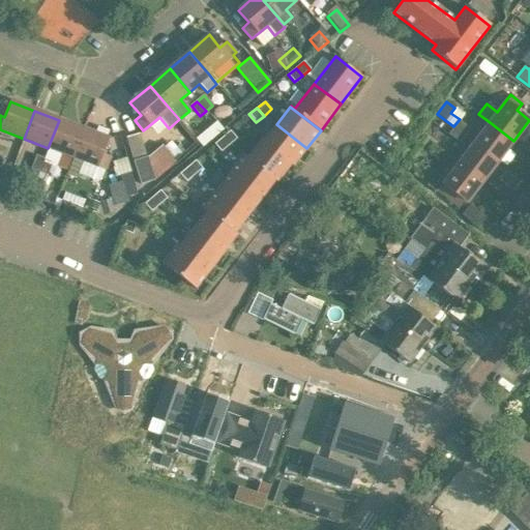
[(72,157),(83,129),(59,120),(48,148),(43,159),(52,163),(51,165),(66,170),(70,157),(72,157)]
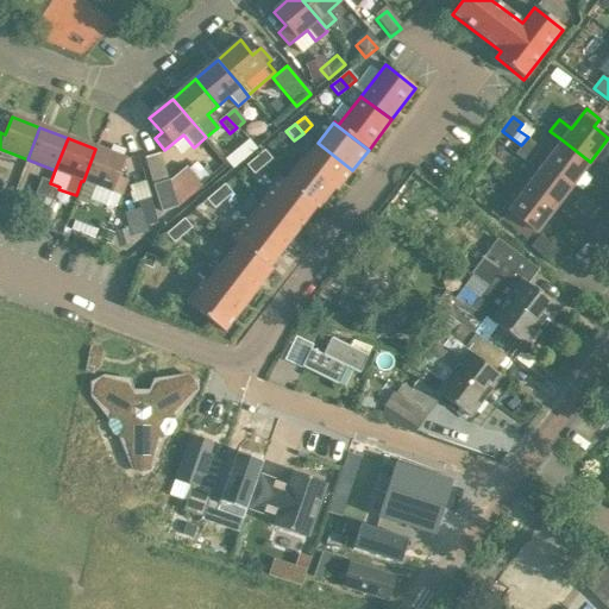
[(527,140),(522,148),(534,156),(539,149),(527,140)]
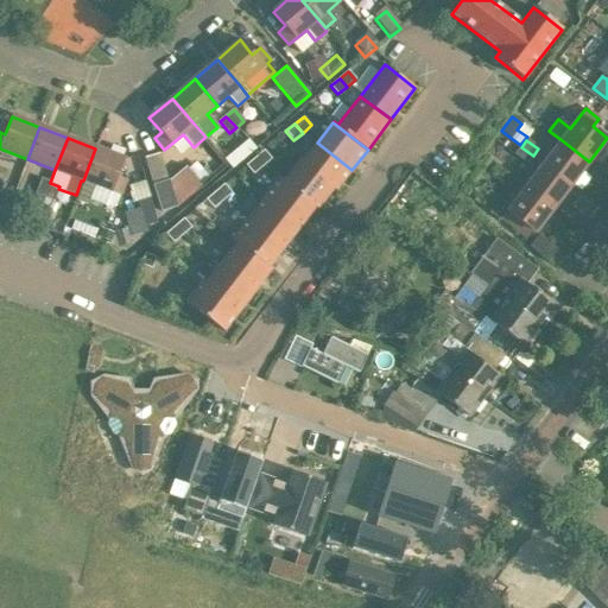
[(562,140),(544,164),(571,185),(589,162),(562,140)]
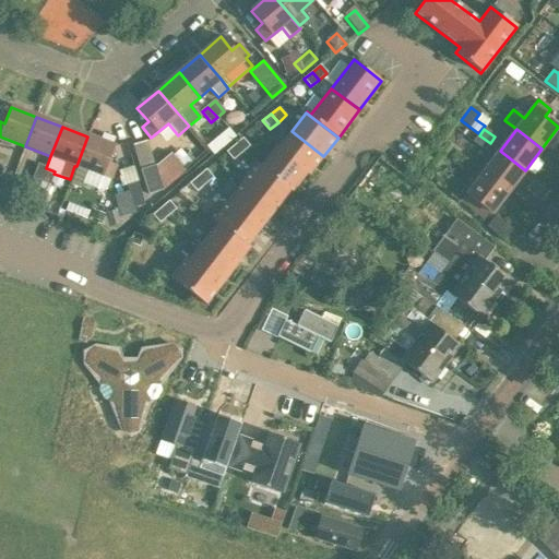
[(323,156),(292,131),(277,150),(275,147),(275,149),(309,175),(323,156)]
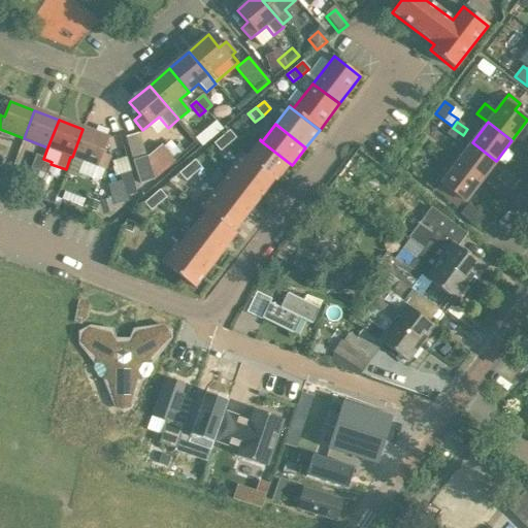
[(463,135),(453,128),(448,134),(458,141),(463,135)]
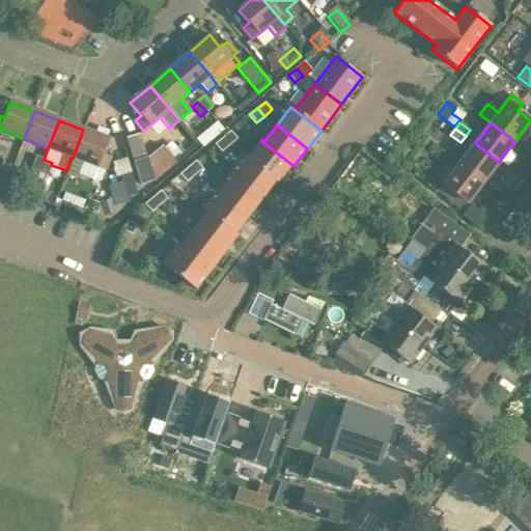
[(102,155),(108,139),(83,130),(73,158),(66,174),(77,178),(83,162),(105,170),(110,158),(102,155)]
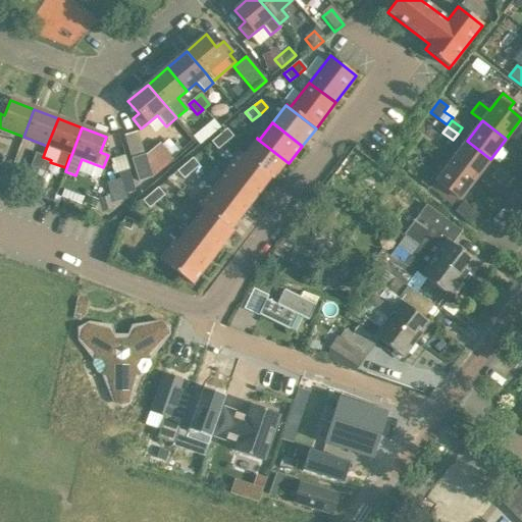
[(226,128),(218,136),(225,143),(232,137),(226,128)]
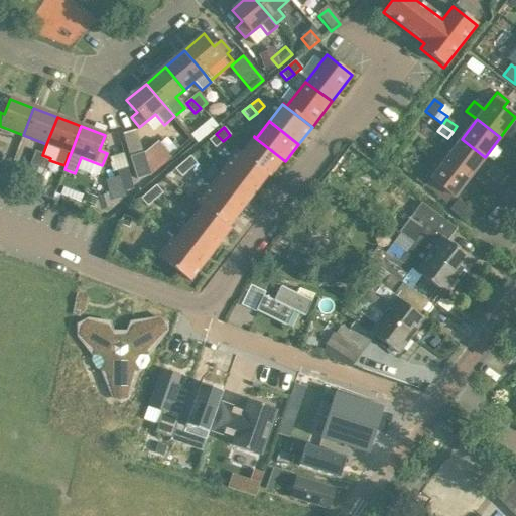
[(150,175),(149,173),(168,156),(156,142),(143,153),(136,130),(122,135),(136,180),(150,175)]
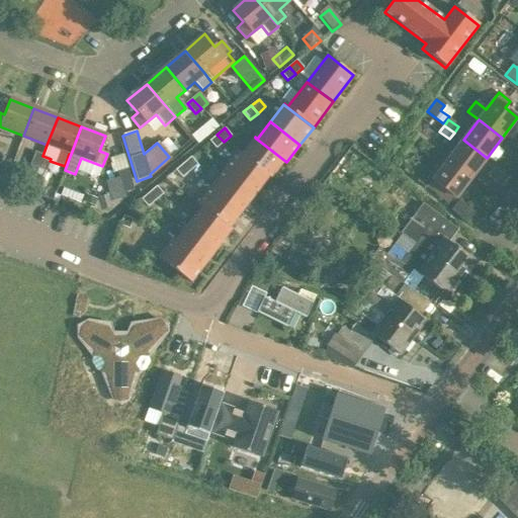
[(217,135),(209,141),(216,149),(224,142),(217,135)]
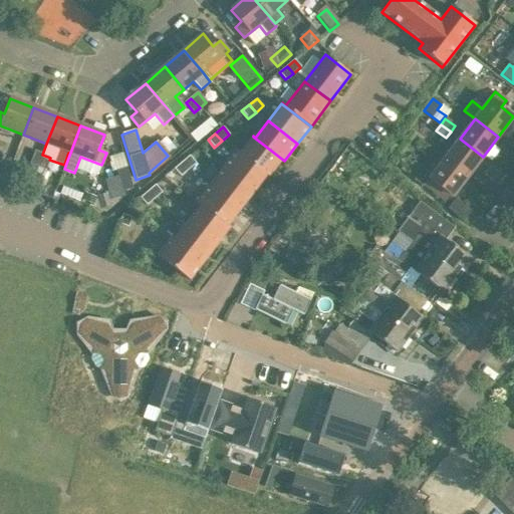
[(284,161),(253,137),(240,153),(236,150),(236,151),(269,176),(282,160),(284,162),(284,161)]
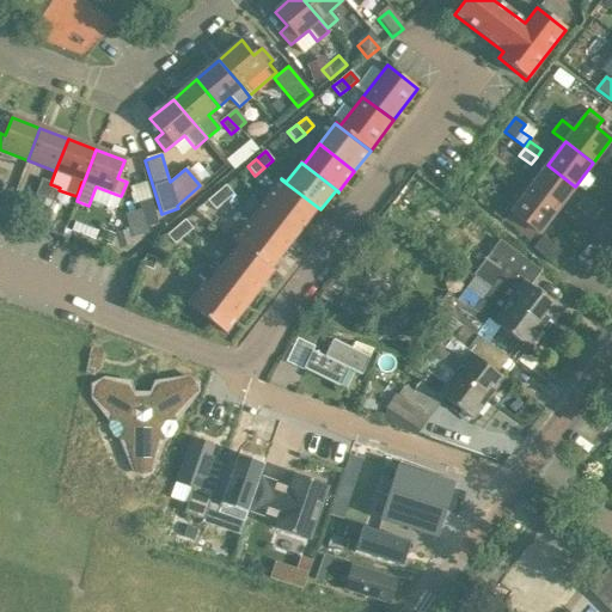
[(548,165),(528,189),(557,210),(575,187),(548,165)]
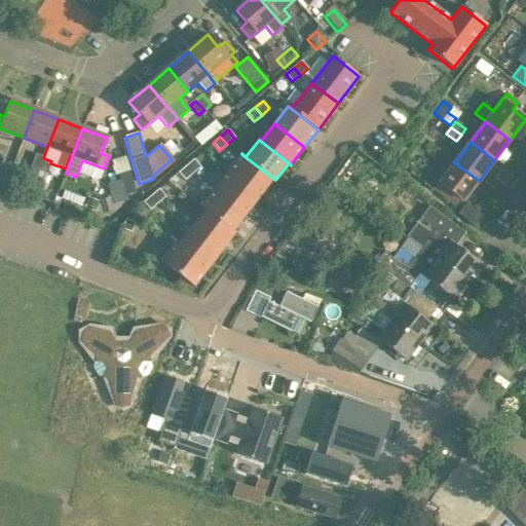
[(275,180),(241,154),(228,172),(260,196),(272,180),(274,181),(275,180)]
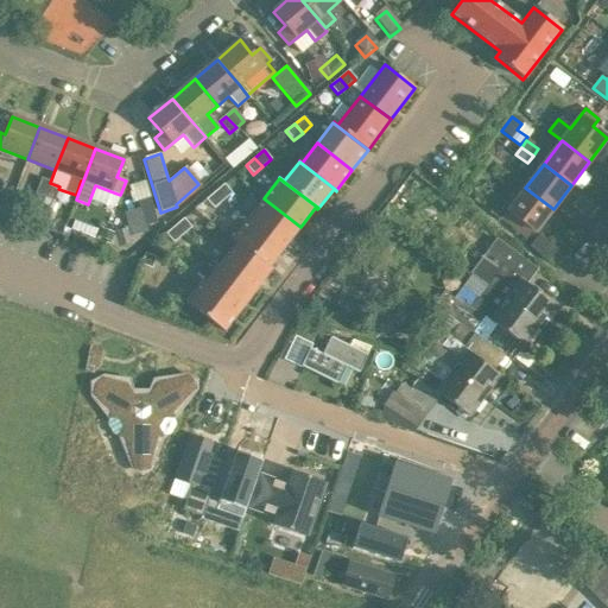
[(36,194),(45,197),(50,183),(42,179),(36,194)]
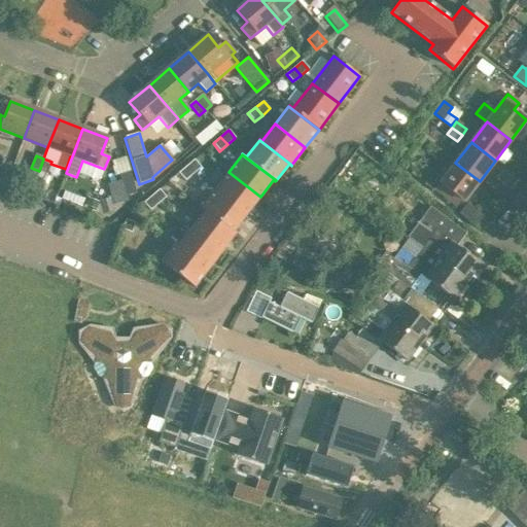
[(46,174),(50,164),(51,162),(43,159),(39,171),(30,195),(37,197),(46,174)]
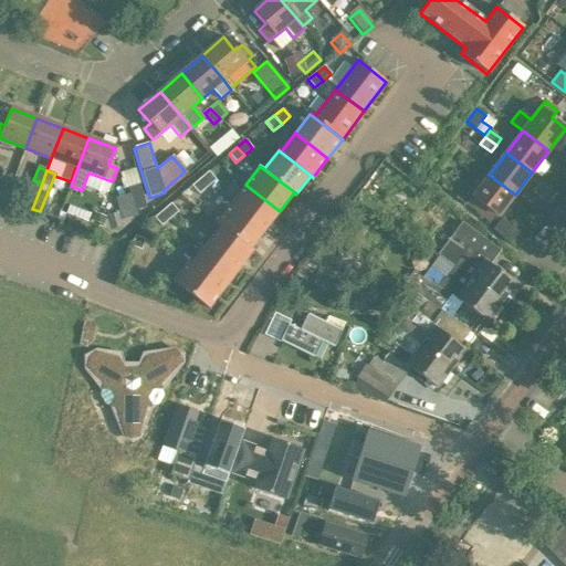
[(208,171),(200,178),(207,187),(216,180),(208,171)]
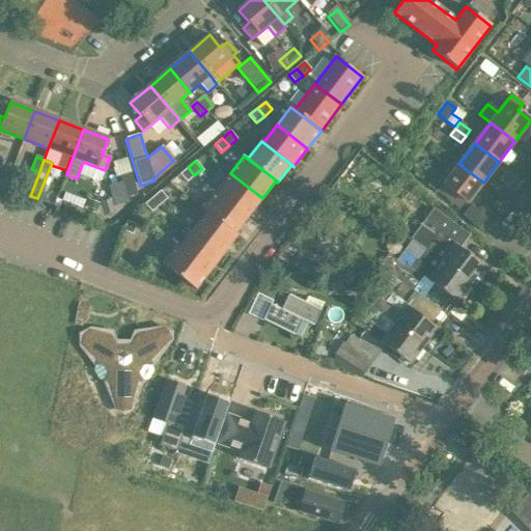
[(483,183),(458,164),(438,191),(459,207),(465,200),(468,203),(483,183)]
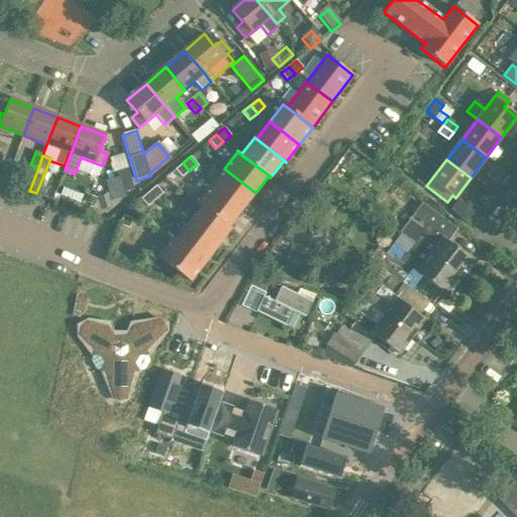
[(183,163),(175,170),(182,177),(189,171),(183,163)]
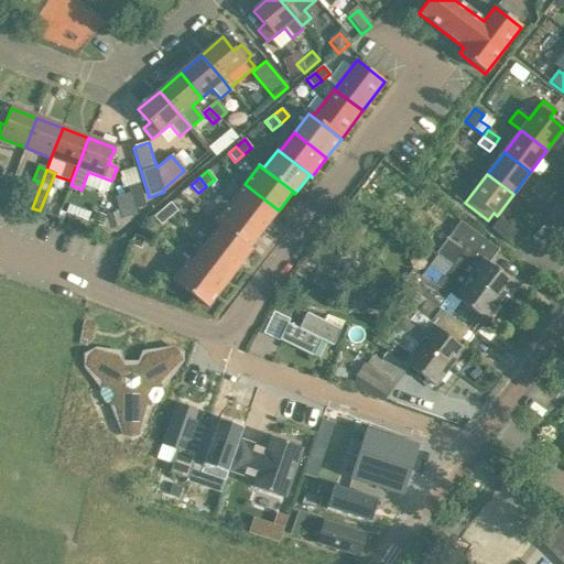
[(145,208),(139,184),(127,188),(129,194),(116,198),(122,219),(136,215),(134,212),(145,208)]
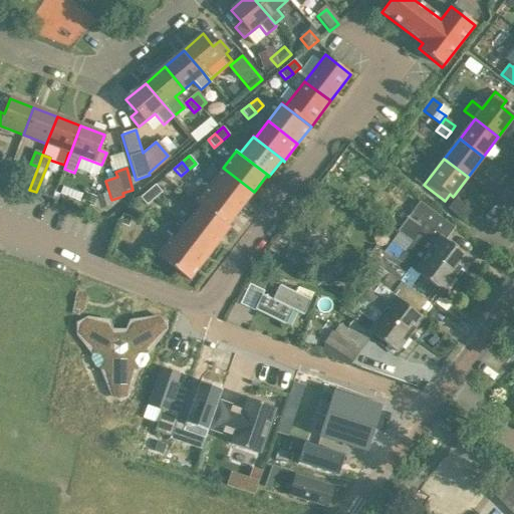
[(254,192),(223,168),(210,185),(241,209),(254,192)]
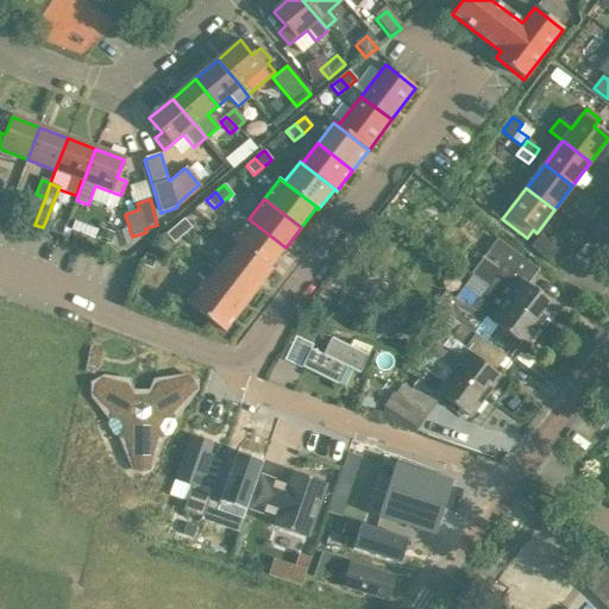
[(183,219),(175,226),(182,236),(192,227),(183,219)]
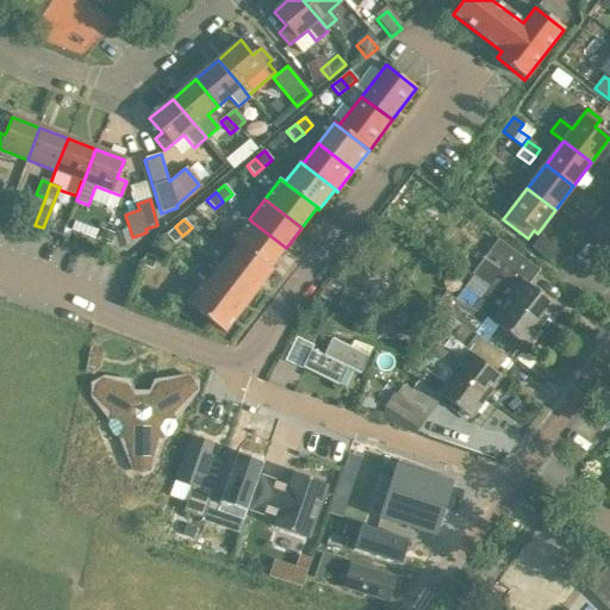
[(286,248),(249,219),(232,241),(273,271),(273,269),(271,268),(286,248)]
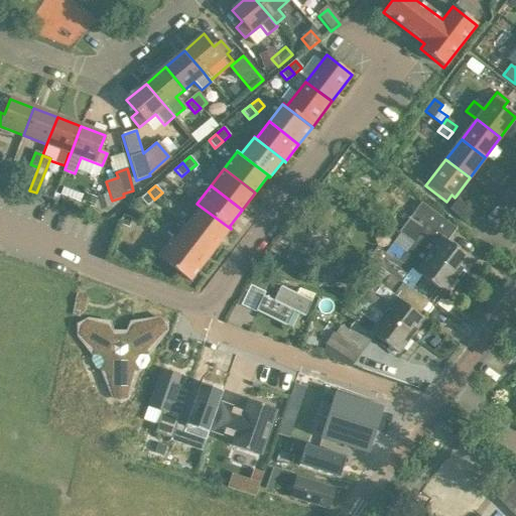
[(154,200),(148,191),(140,199),(147,206),(154,200)]
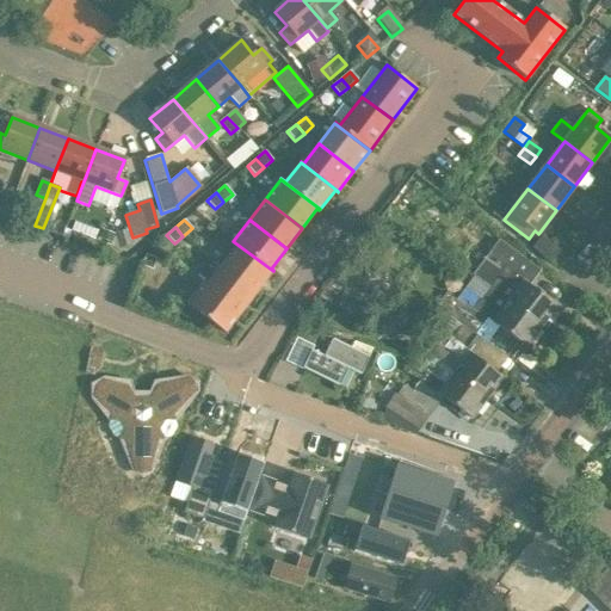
[(97,232),(93,241),(110,248),(113,239),(97,232)]
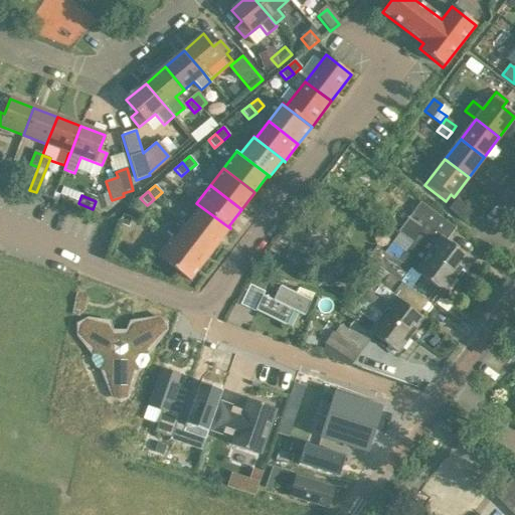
[(216,245),(230,228),(196,203),(200,206),(187,223),(216,245)]
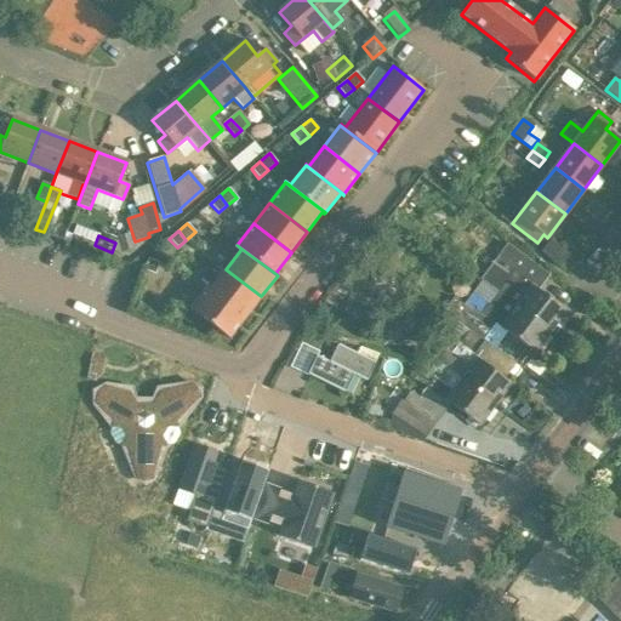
[(510,246),(483,281),(497,294),(506,298),(517,306),(550,331),(565,312),(533,286),(543,272),(510,246)]
